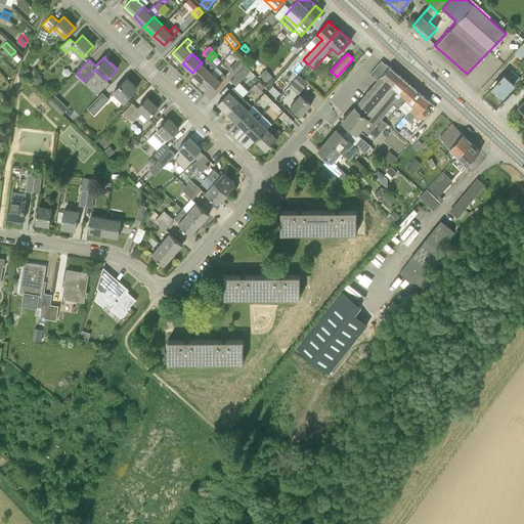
[(202,62),(192,73),(202,82),(212,72),(217,67),(211,60),(207,57),(202,62)]
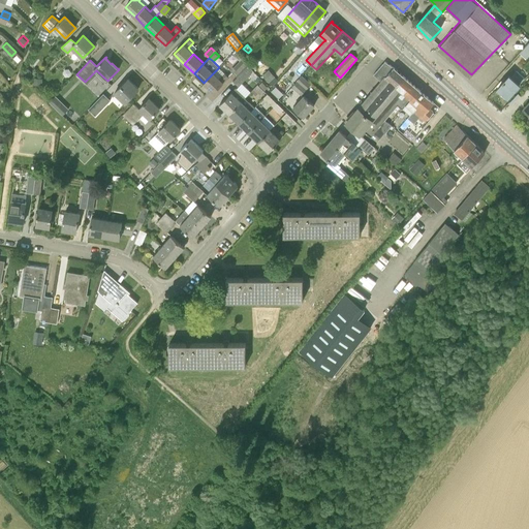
[(237,78),(248,65),(243,60),(232,72),(237,78)]
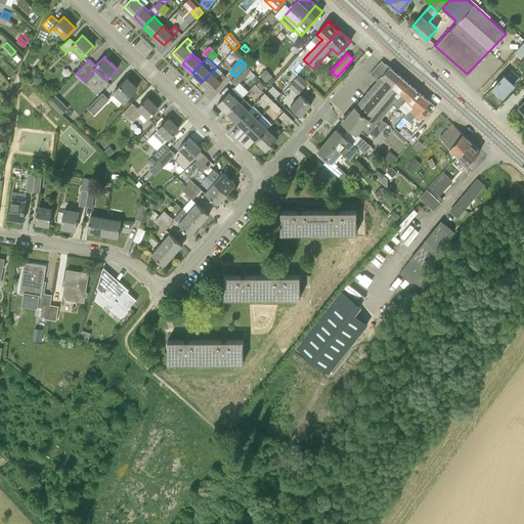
[(355,106),(355,107),(363,115),(398,75),(390,67),(382,60),(369,74),(378,81),(377,82),(355,106)]
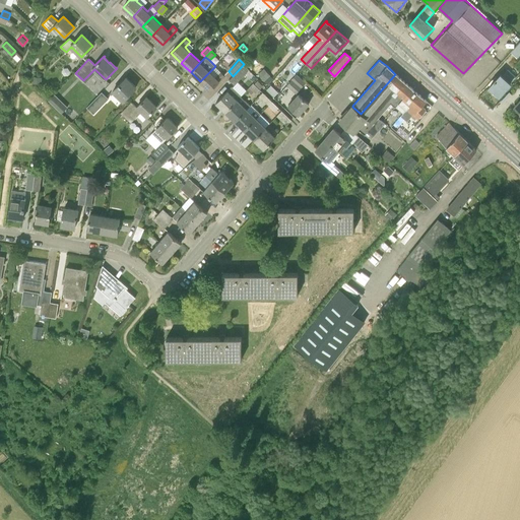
[(235,85),(249,69),(244,64),(233,76),(230,80),(235,85)]
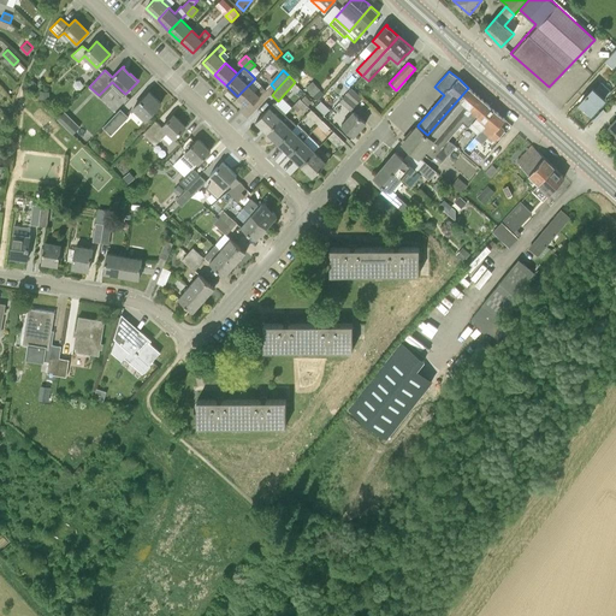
[(593,83),(587,90),(579,99),(580,99),(591,108),(590,110),(591,110),(598,100),(604,94),(611,87),(602,78),(596,86),(593,83)]
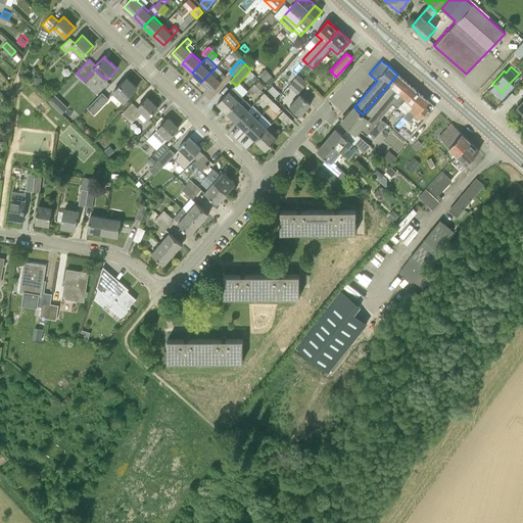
[(33,74),(28,69),(24,74),(30,79),(33,74)]
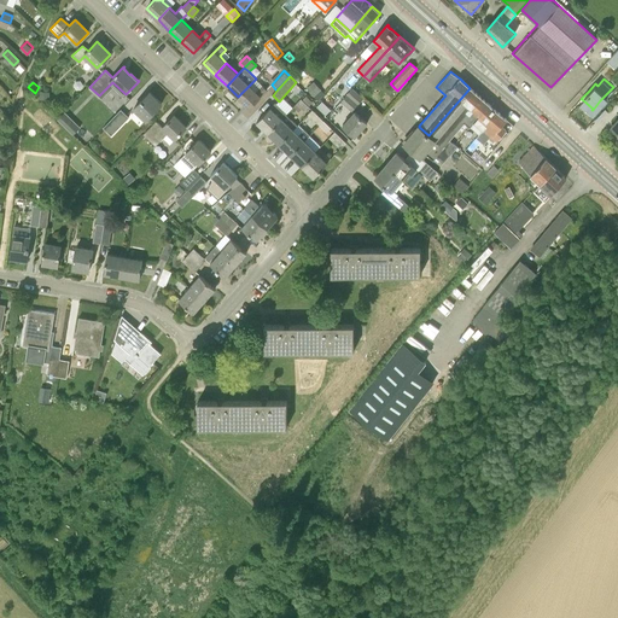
[(315,83),(308,91),(314,98),(321,91),(315,83)]
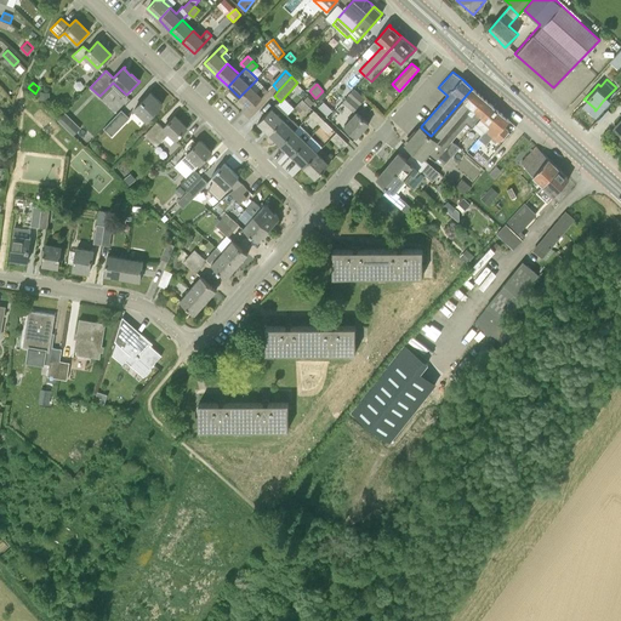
[(251,85),(239,97),(251,109),(268,90),(265,86),(258,92),(251,85)]
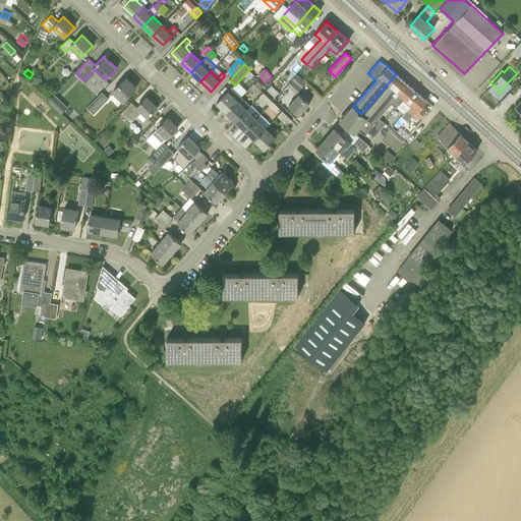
[(301,88),(306,82),(297,74),(293,79),(301,88)]
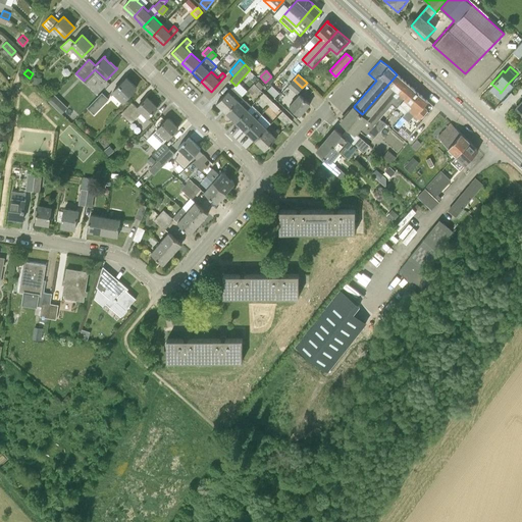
[(397,74),(362,114),(369,120),(379,132),(379,133),(386,124),(380,118),(393,103),(397,107),(413,89),(397,74)]
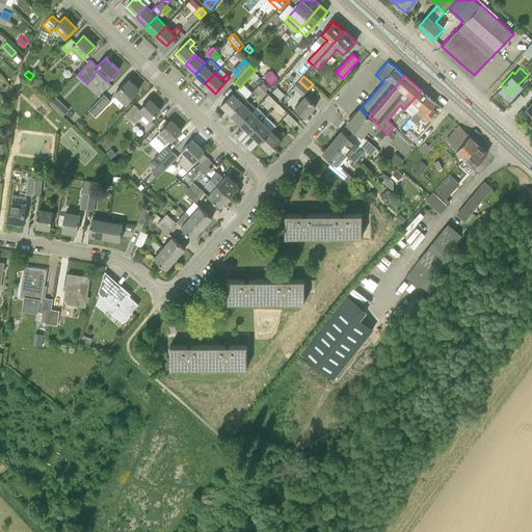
[(43,85),(43,79),(37,78),(33,78),(33,86),(43,85)]
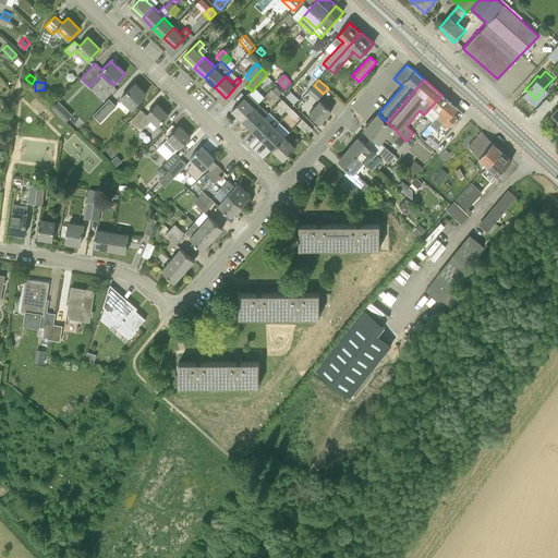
[(121,98),(132,109),(146,94),(135,83),(121,98)]
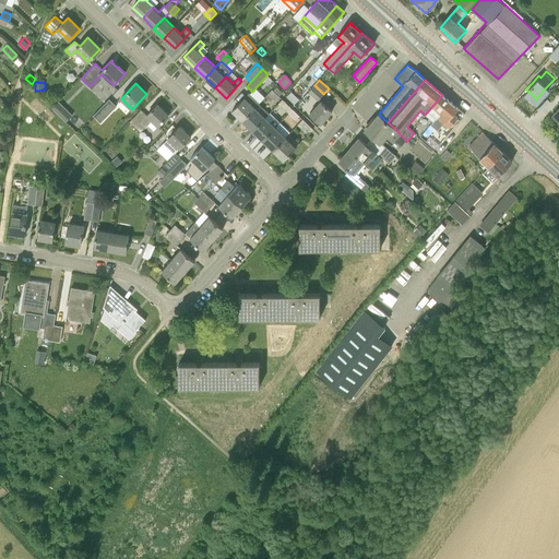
[(319,100),(323,94),(314,85),(309,92),(319,100)]
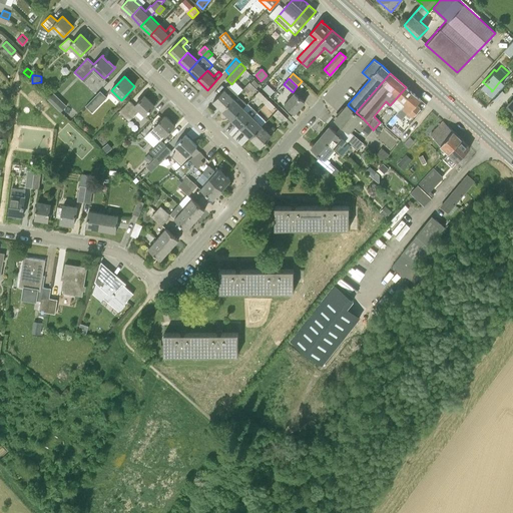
[(250,90),(252,92),(260,84),(254,79),(250,83),(249,82),(243,88),(248,92),(250,90)]
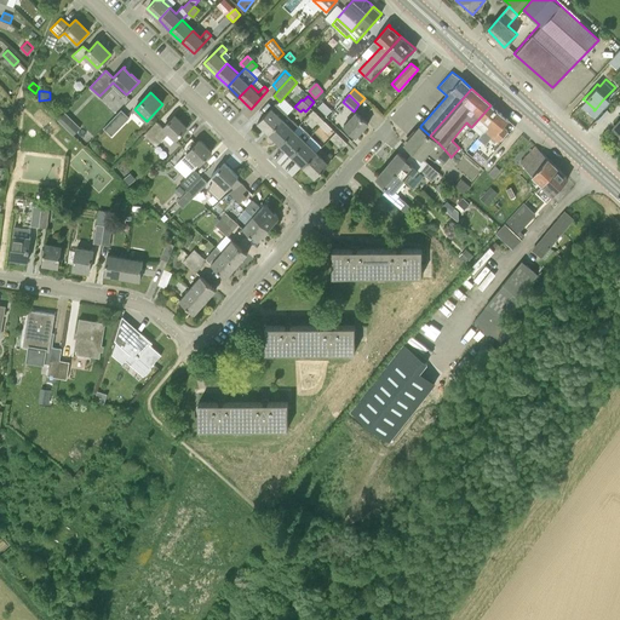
[(269,133),(287,115),(288,114),(276,103),(257,122),(269,133)]
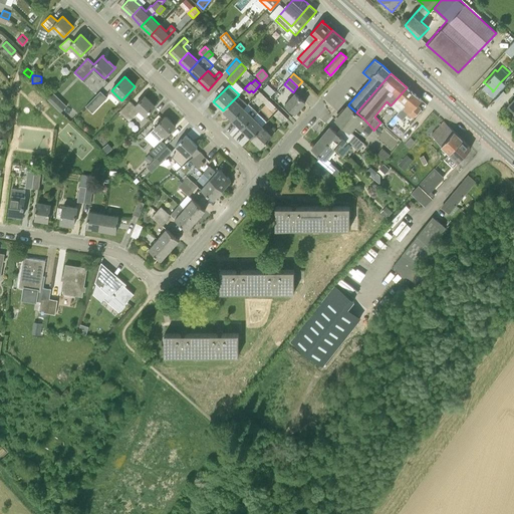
[(271,97),(276,92),(268,85),(264,90),(271,97)]
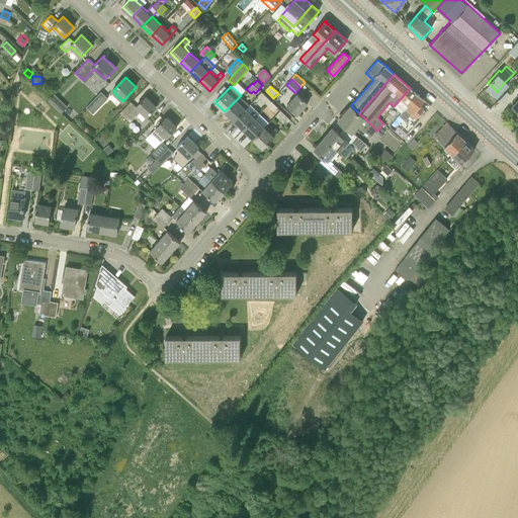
[(410,88),(394,106),(401,113),(407,107),(406,107),(407,106),(410,102),(412,102),(418,95),(419,95),(410,88)]
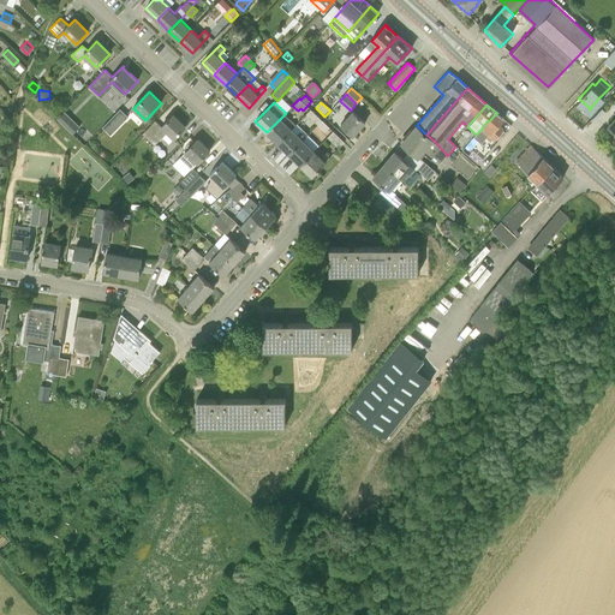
[(120,108),(102,127),(111,135),(129,117),(120,108)]
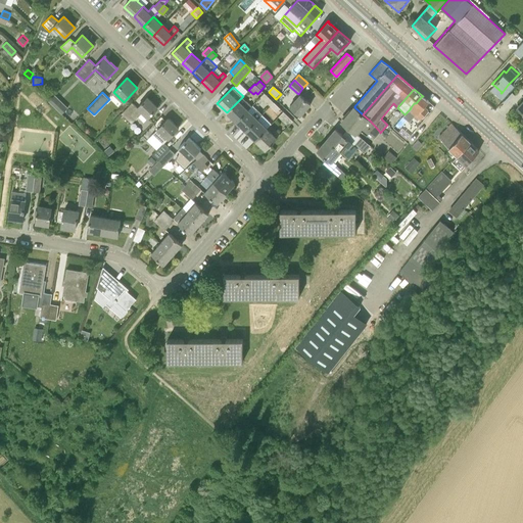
[(268,103),(271,99),(265,93),(260,96),(268,103)]
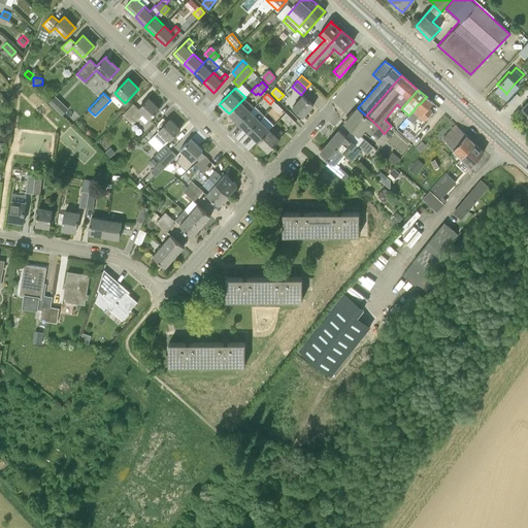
[(314,105),(303,95),(292,106),(303,117),(314,105)]
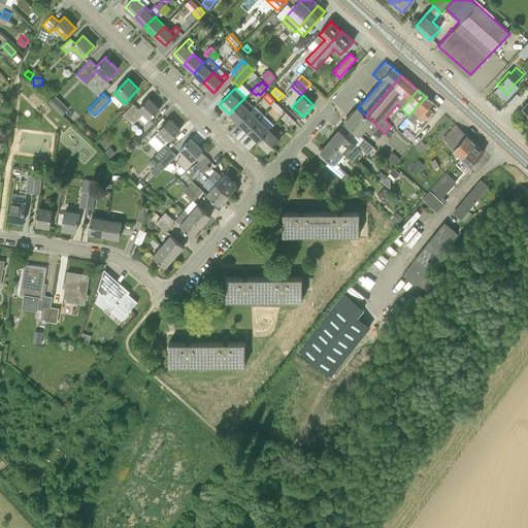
[(56,108),(62,102),(56,96),(50,102),(56,108)]
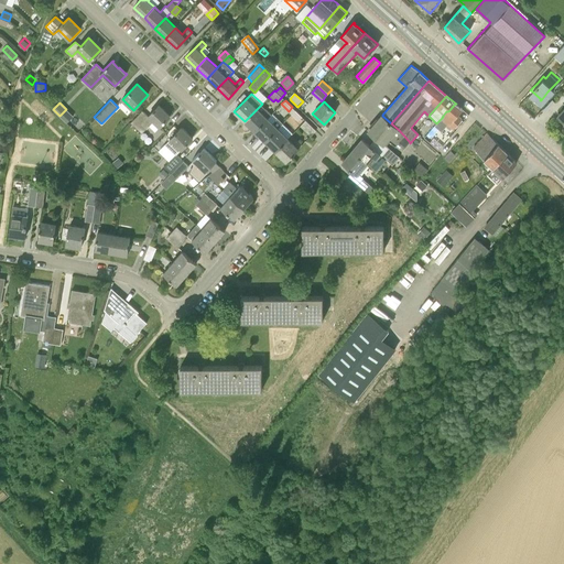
[(463,109),(456,104),(455,104),(448,111),(446,111),(443,116),(443,117),(436,123),(434,126),(434,125),(423,137),(430,142),(440,130),(442,131),(446,126),(451,129),(461,119),(457,115),(463,109)]
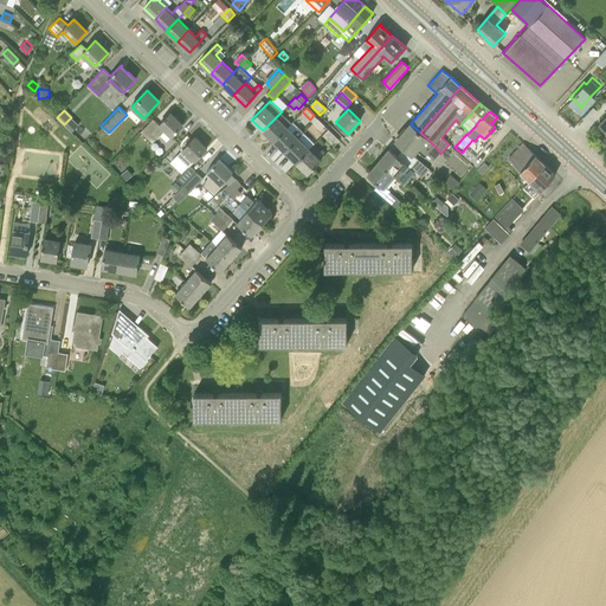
[(171,113),(159,124),(153,120),(141,131),(153,143),(161,135),(167,141),(172,136),(182,124),(171,113)]
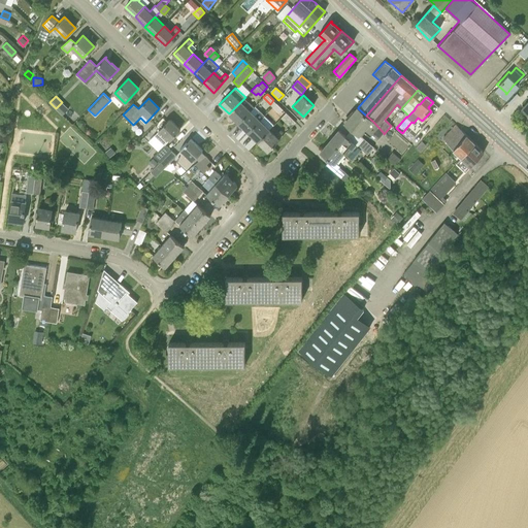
[(244,98),(229,113),(238,123),(251,110),(254,107),(244,98)]
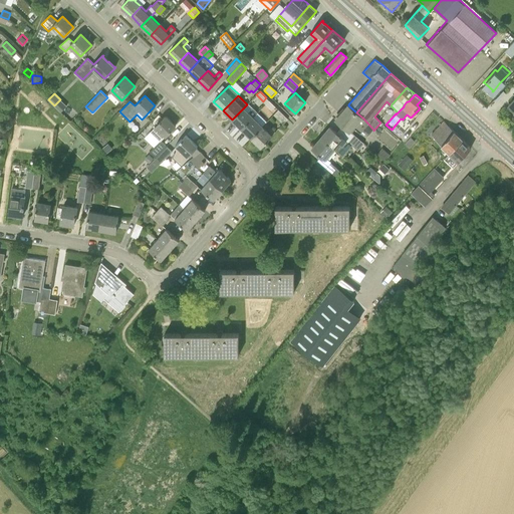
[(266,104),(272,110),(275,106),(269,100),(266,104)]
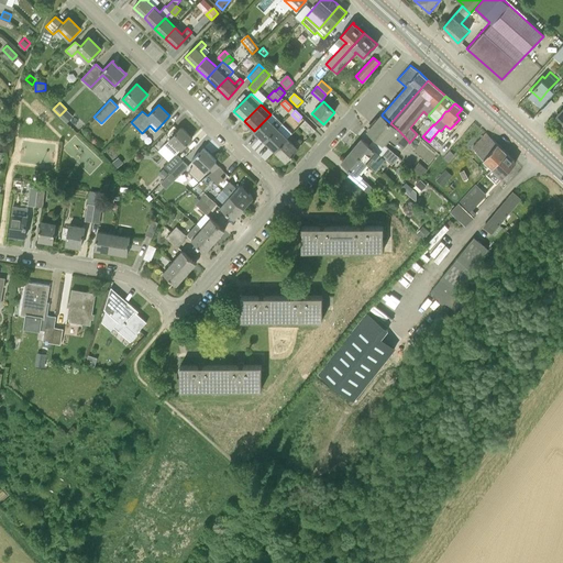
[(368,131),(376,138),(384,144),(388,140),(395,145),(397,143),(404,148),(409,143),(409,142),(398,130),(390,123),(382,116),(368,131)]
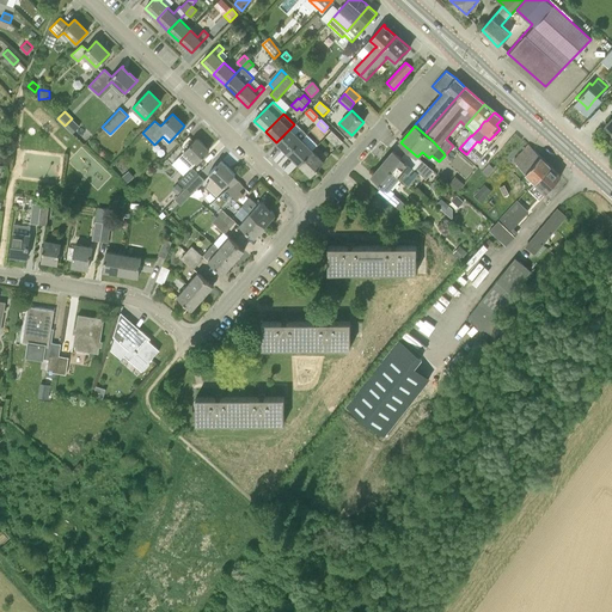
[(288,153),(301,139),(291,128),(276,142),(288,153)]
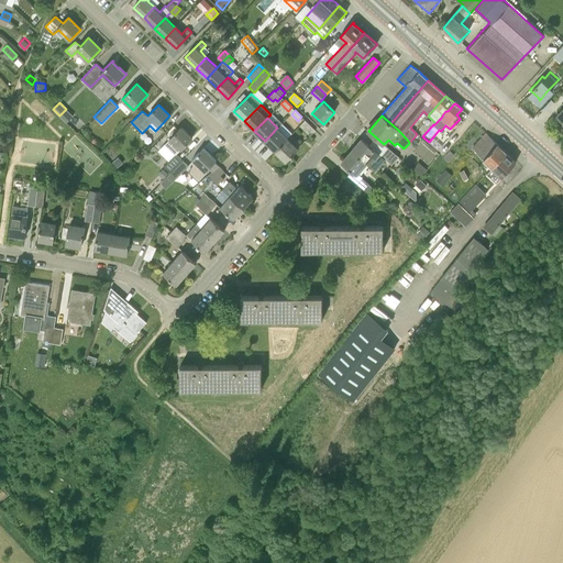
[(308,122),(302,128),(310,135),(316,130),(308,122)]
